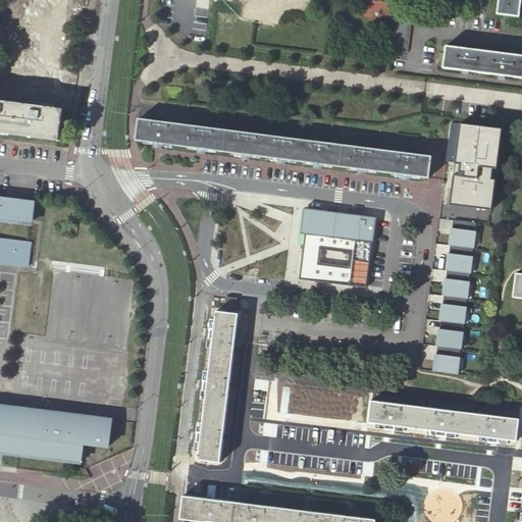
[(35,0),(27,62),(48,65),(52,38),(54,38),(55,30),(53,30),(56,0),(35,0)]
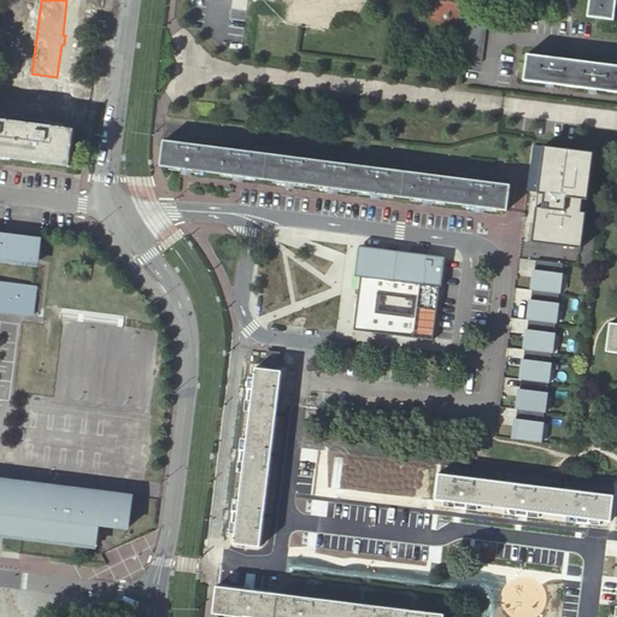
[(589,0),(588,17),(612,19),(615,0),(589,0)]
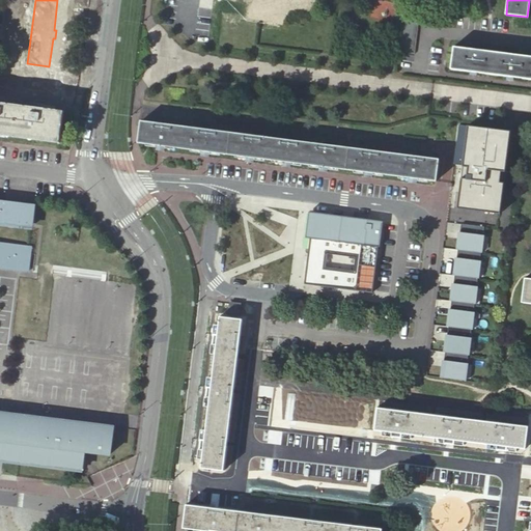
[(404,17),(398,51),(413,53),(419,19),(404,17)]
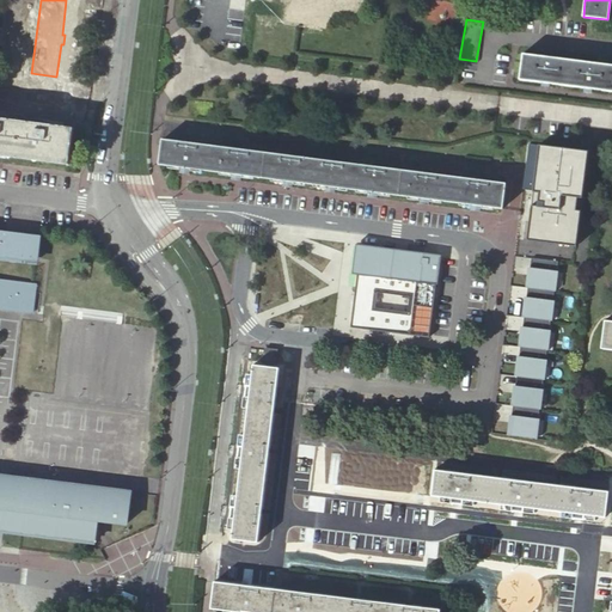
[(611,63),(522,54),(519,79),(540,81),(540,84),(549,85),(549,83),(582,87),(581,89),(591,90),(591,87),(611,90),(611,63)]
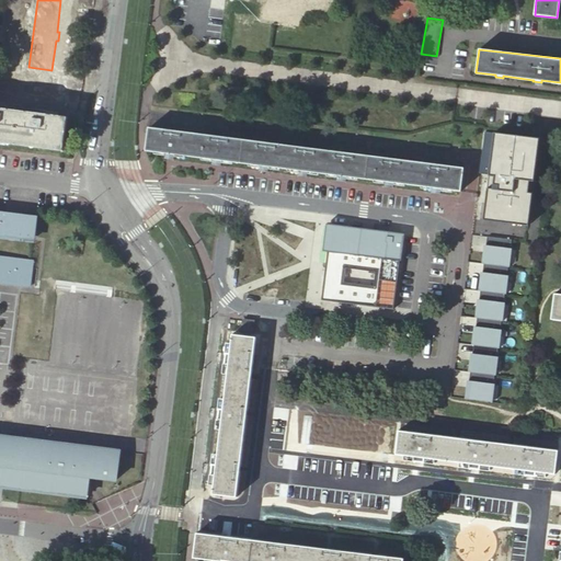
[(0,141),(60,150),(65,116),(0,107),(0,141)]
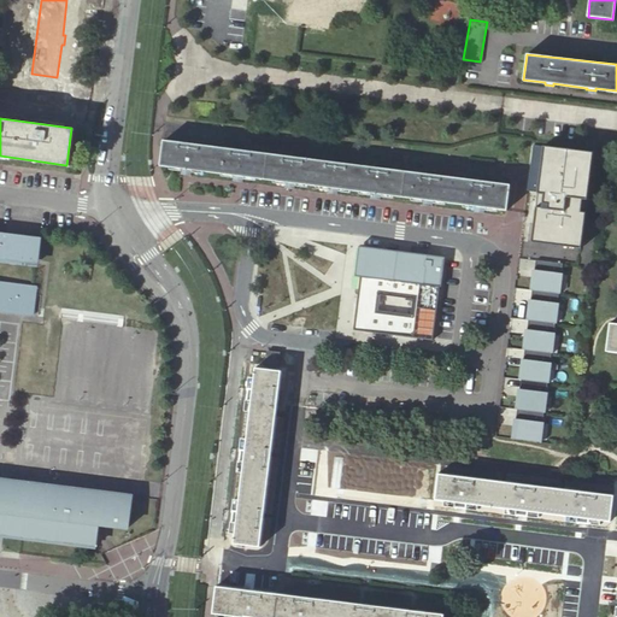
[(510,186),(164,141),(162,165),(182,168),(182,171),(191,172),(192,170),(236,175),(236,178),(245,180),(246,176),(288,182),(288,184),(297,186),(297,183),(330,187),(330,191),(339,192),(340,188),(374,193),(372,195),(382,197),(382,194),(424,199),(424,203),(434,204),(434,200),(475,206),(475,210),(485,210),(485,207),(506,210),(510,186)]
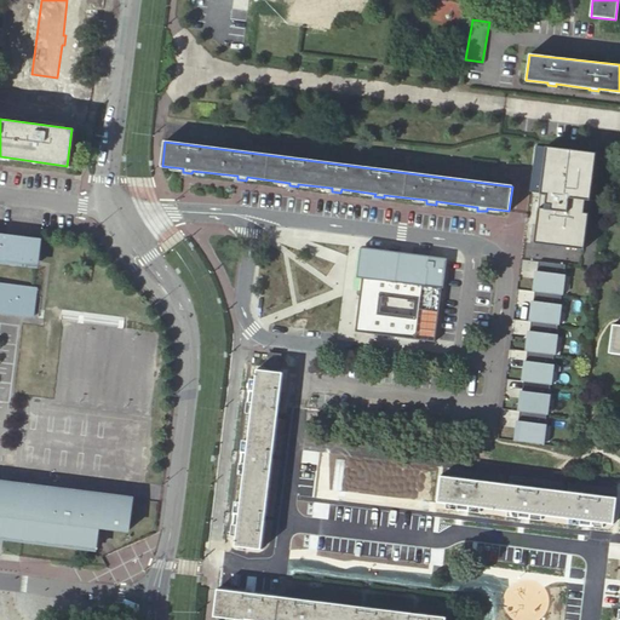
[(596,154),(546,148),(534,244),(584,250),(596,154)]
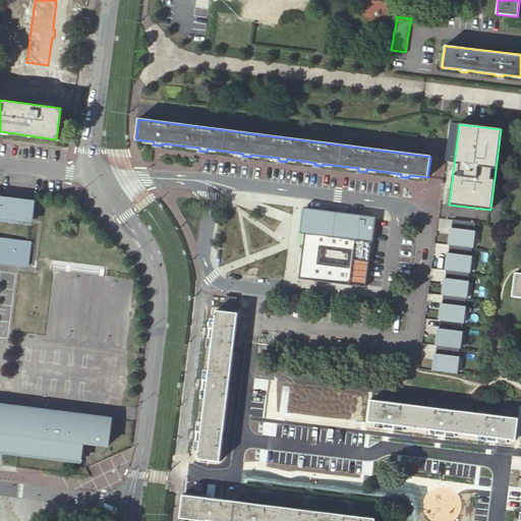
[(0,218),(30,222),(33,200),(3,196),(0,196),(0,218)]
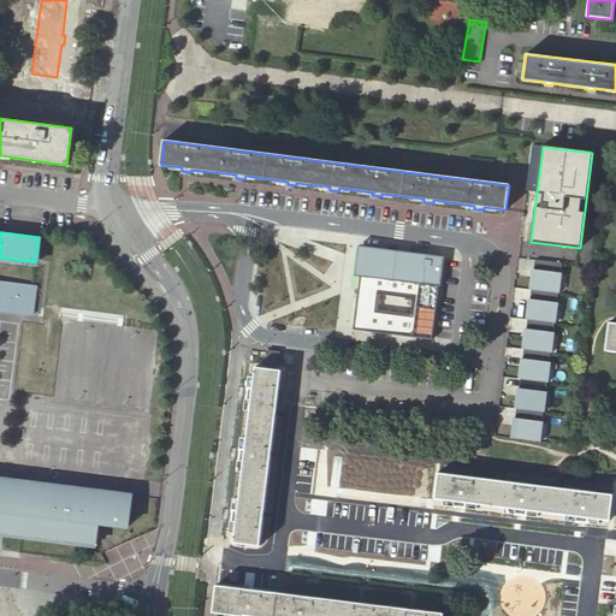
[(344,321),(348,276),(301,271),(304,240),(265,236),(258,313),(344,321)]
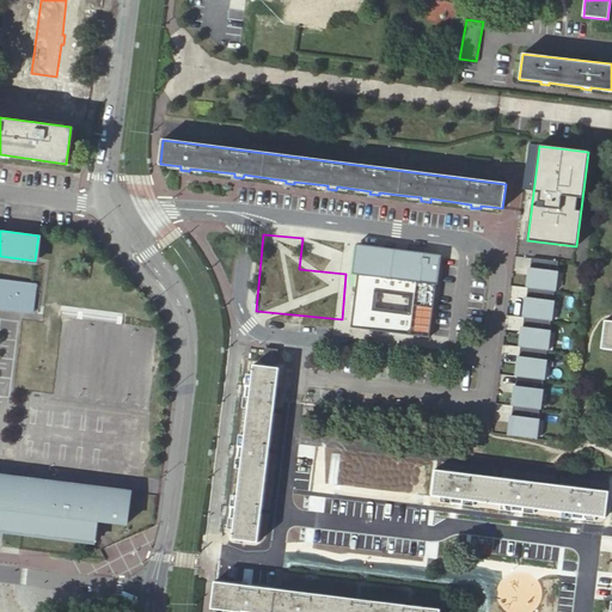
[(440,255),(361,245),(350,328),(429,337),(440,255)]
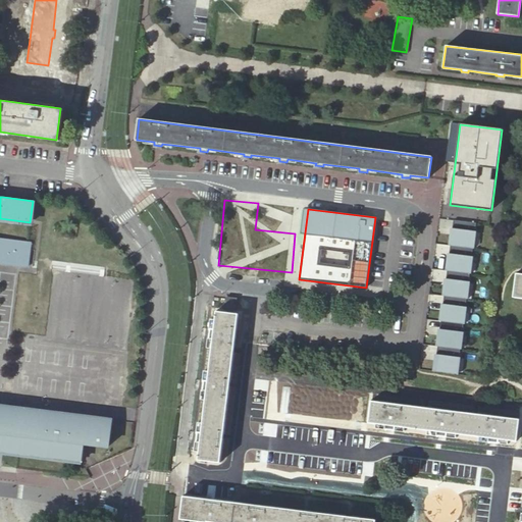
[(476,223),(454,220),(434,371),(458,374),(476,223)]
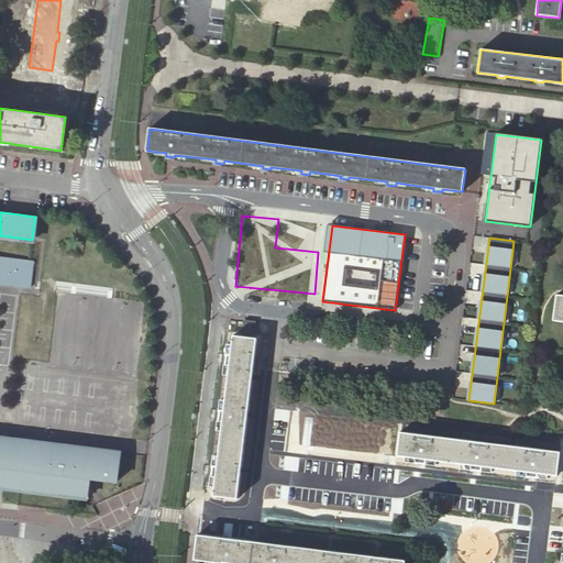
[(0,283),(29,287),(32,262),(0,257),(0,283)]
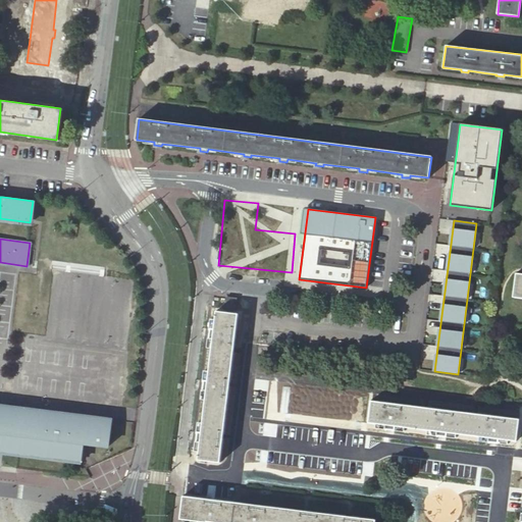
[(521,272),(515,272),(512,296),(521,297),(521,272)]
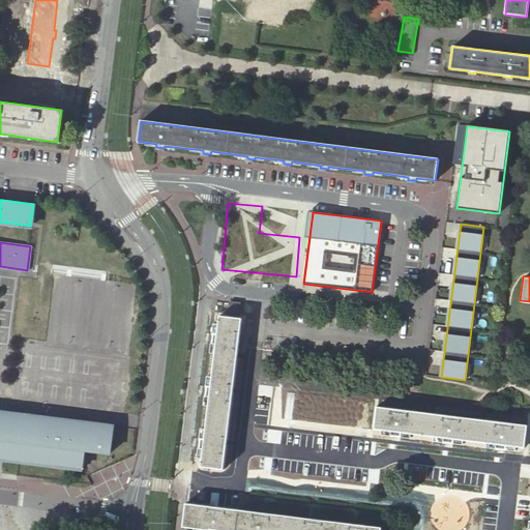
[(239,315),(240,303),(230,302),(228,313),(239,315)]
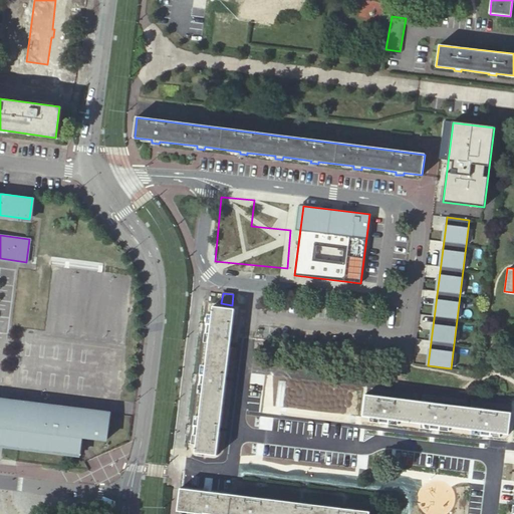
[(234,310),(213,307),(211,326),(209,325),(208,332),(210,333),(204,377),(202,376),(201,383),(203,383),(198,428),(196,427),(195,434),(197,434),(195,452),(215,455),(234,310)]
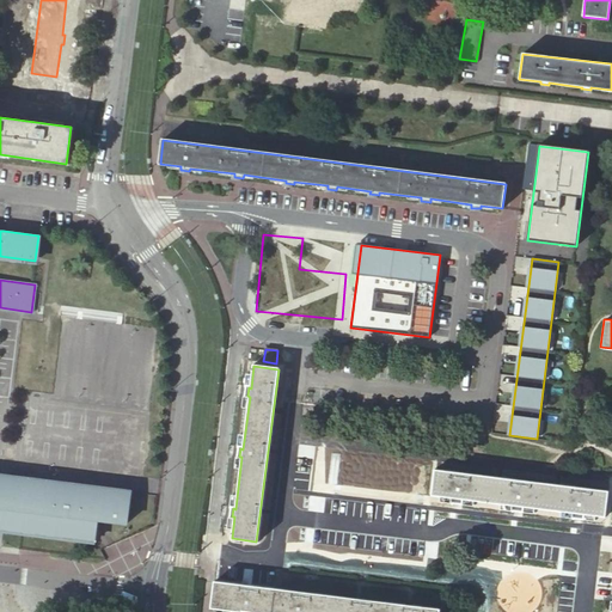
[(581,513),(604,515),(607,489),(605,489),(434,470),(432,496),(448,499),(448,501),(458,502),(459,499),(512,505),(512,508),(520,509),(520,507),(573,512),(573,515),(581,516),(581,513)]
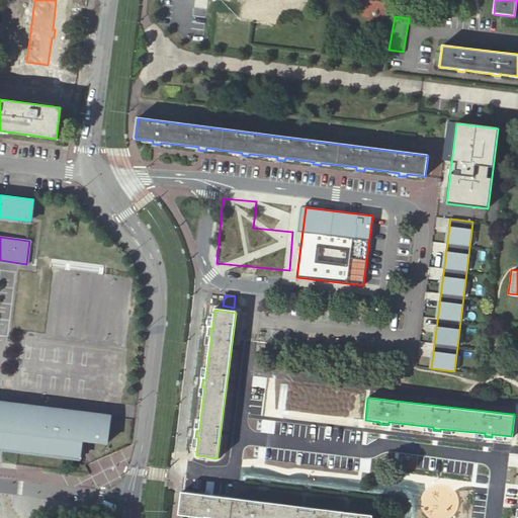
[(0,438),(18,441),(17,450),(80,458),(82,440),(107,443),(110,416),(8,404),(8,406),(0,405),(0,438)]
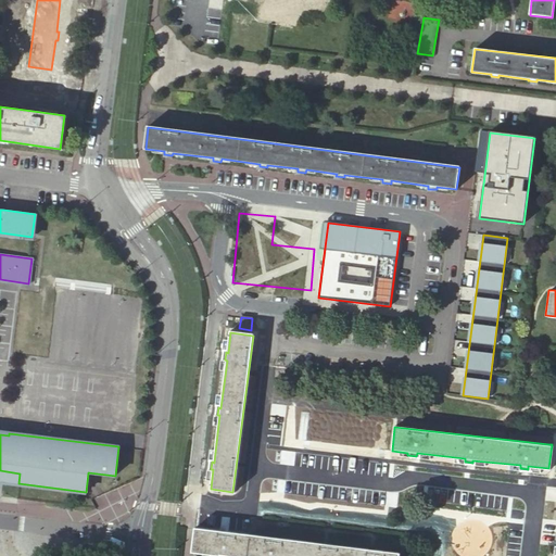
[(194,528),(192,551),(219,555),(218,555),(399,555),(400,554),(194,528)]
